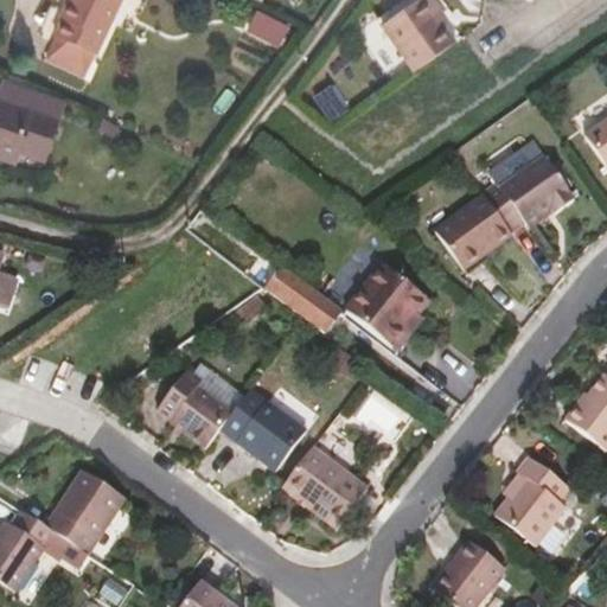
[(64,21),(56,38),(96,57),(122,0),(70,0),(61,20),(64,21)]
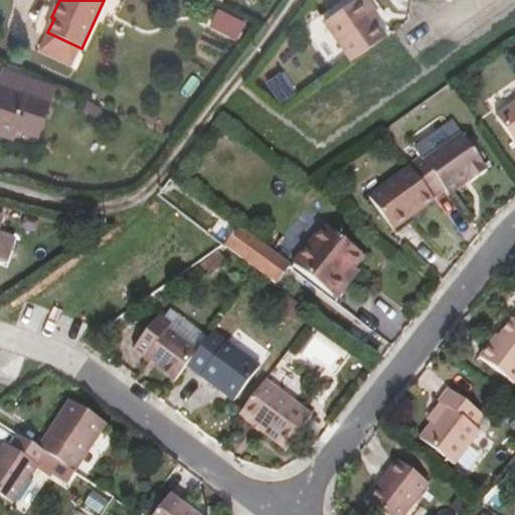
[(353,0),(324,21),(352,60),(387,36),(376,21),(381,18),(368,0),(353,0)]
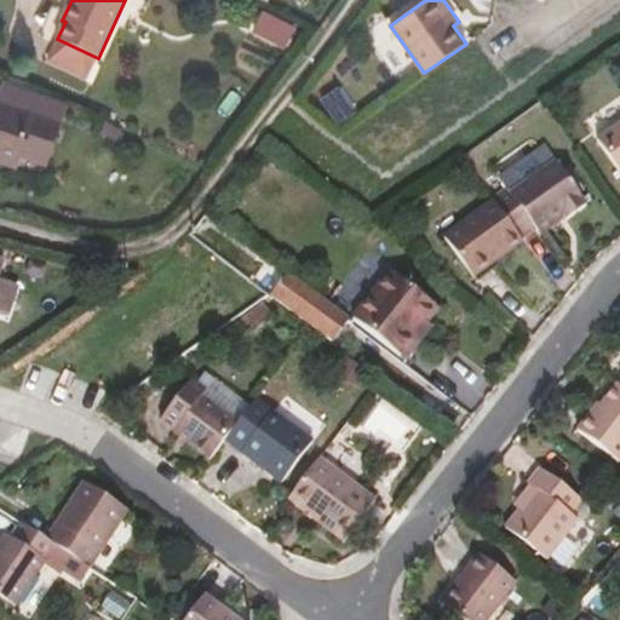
[(283,24),(277,34),(292,41),(297,32),(283,24)]
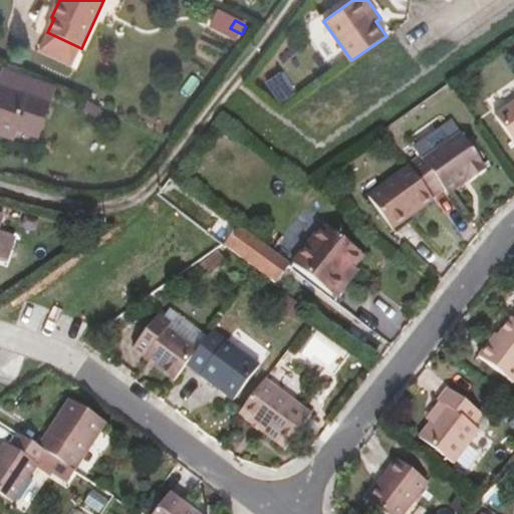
[(81,48),(47,32),(39,50),(73,66),(81,48)]
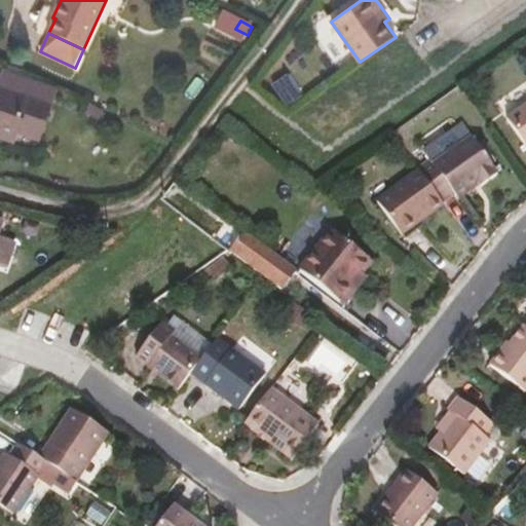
[(57,89),(2,70),(0,74),(0,138),(14,143),(17,134),(40,141),(57,89)]
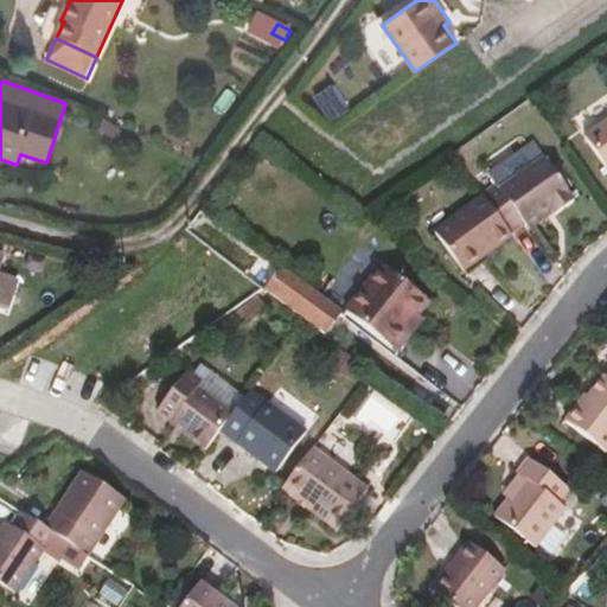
[(606,120),(583,136),(606,168),(606,120)]
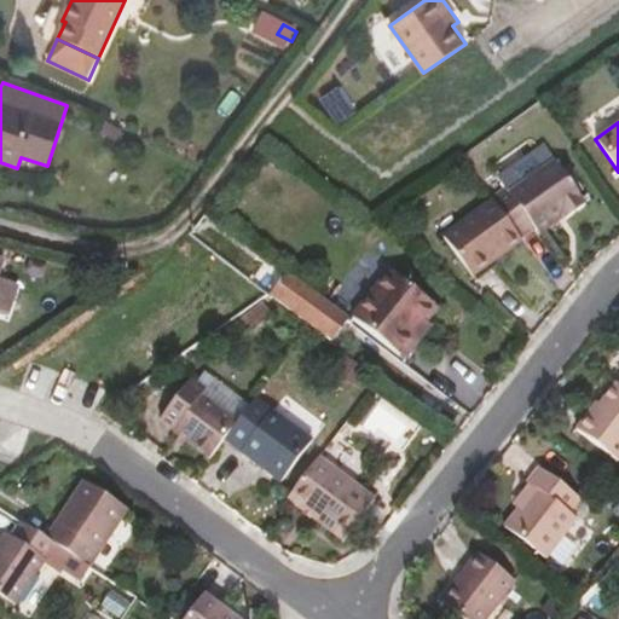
[(109,139),(126,148),(131,136),(115,128),(109,139)]
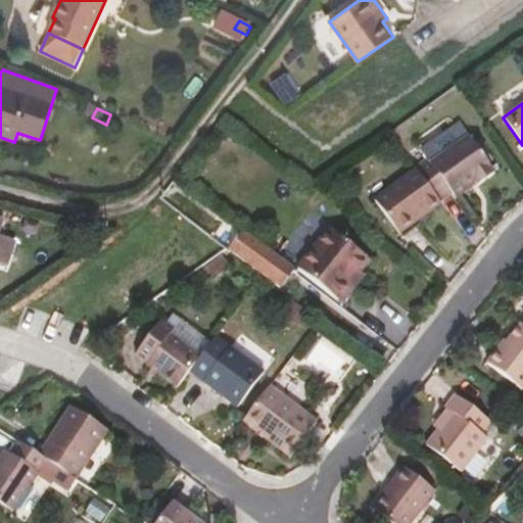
[(428,159),(415,169),(416,170),(439,203),(453,194),(456,198),(495,171),(470,136),(430,162),(428,159)]
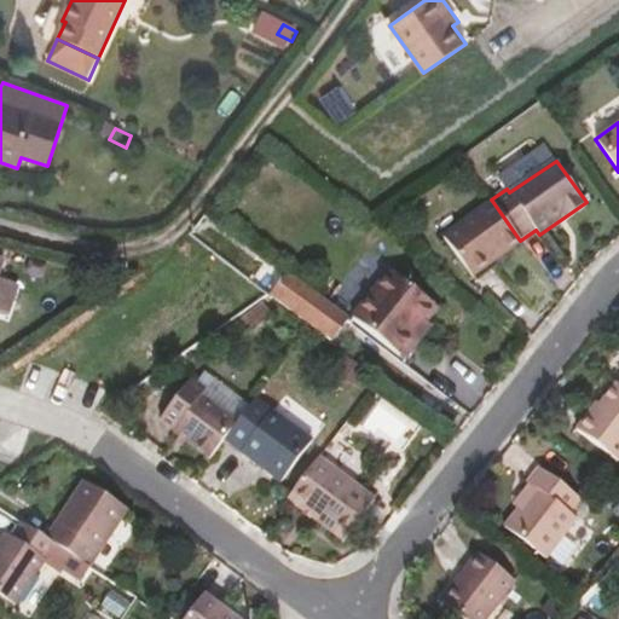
[(472,278),(521,242),(520,241),(492,201),(443,237),(472,278)]
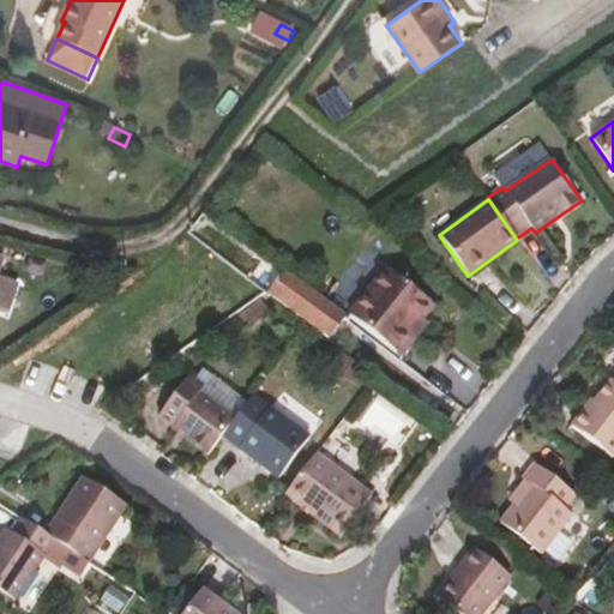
[(435,306),(386,268),(349,314),(402,357),(429,324),(425,320),(435,306)]
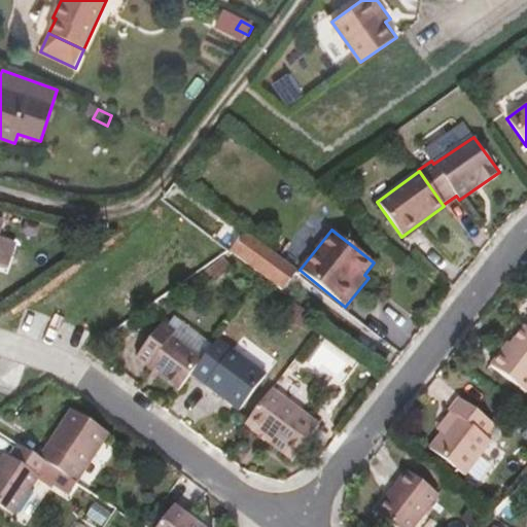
[(244,233),(229,251),(265,279),(281,291),(295,271),(244,233)]
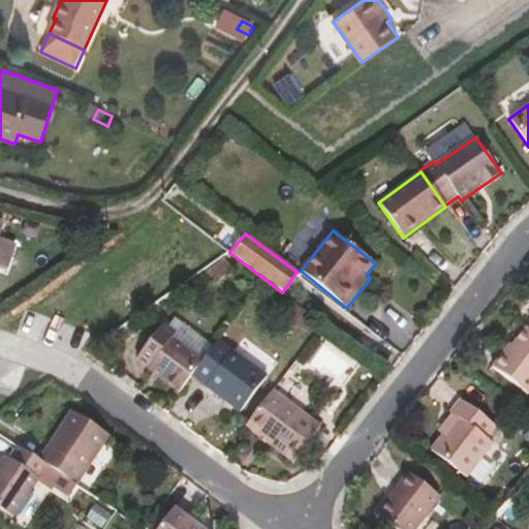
[(0,238),(0,268),(8,271),(18,244),(0,238)]
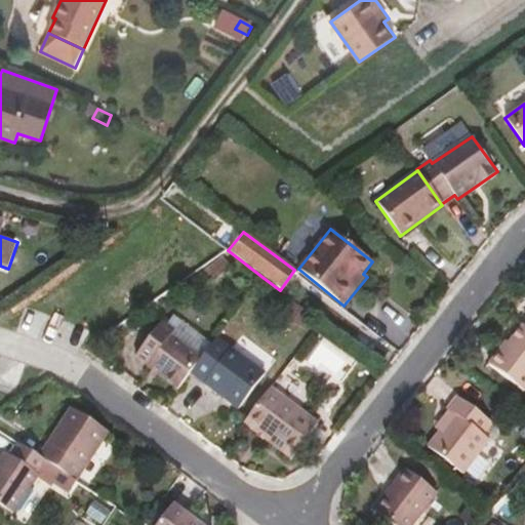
[(224,257),(201,274),(208,284),(232,268),(224,257)]
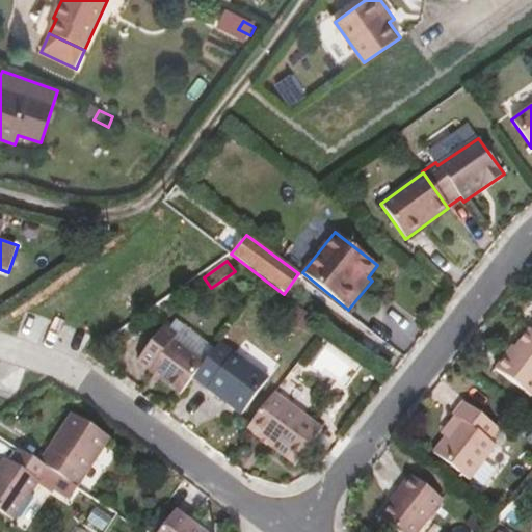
[(136,362),(181,395),(193,378),(205,364),(174,341),(179,334),(169,328),(136,362)]
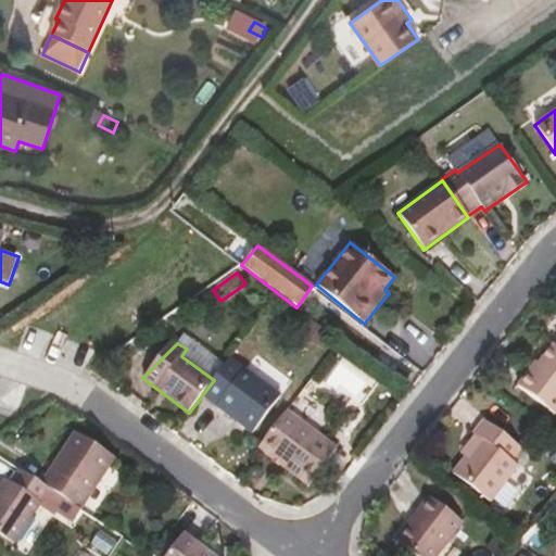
[(533,371),(530,369),(517,387),(555,416),(555,415),(555,345),(554,344),(540,363),(533,371)]
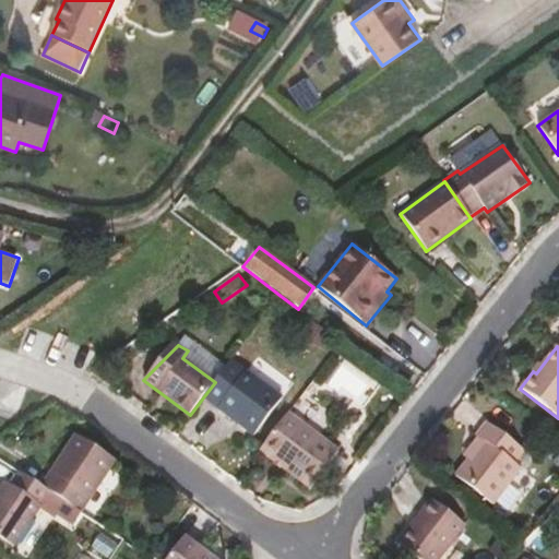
[(215,382),(203,397),(254,436),(283,399),(233,359),(215,382)]
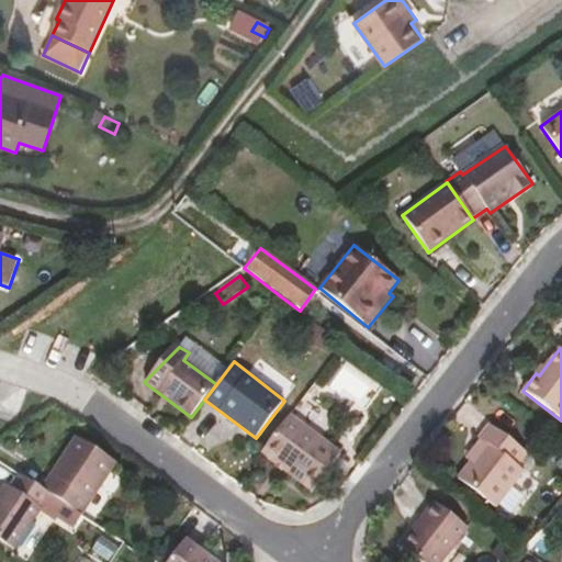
[(542,364),(536,373),(539,375),(546,367),(542,364)]
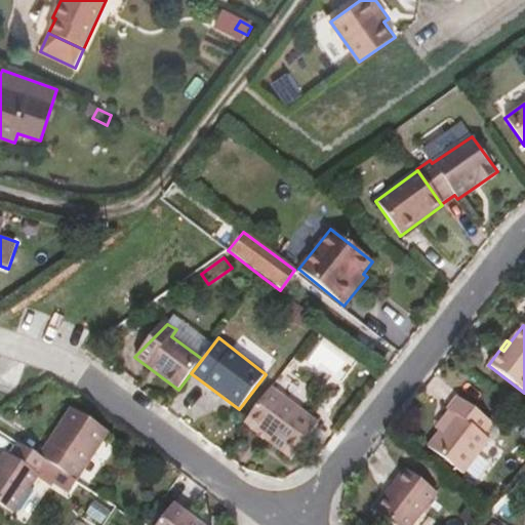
[(271,389),(244,423),(291,459),(318,423),(271,389)]
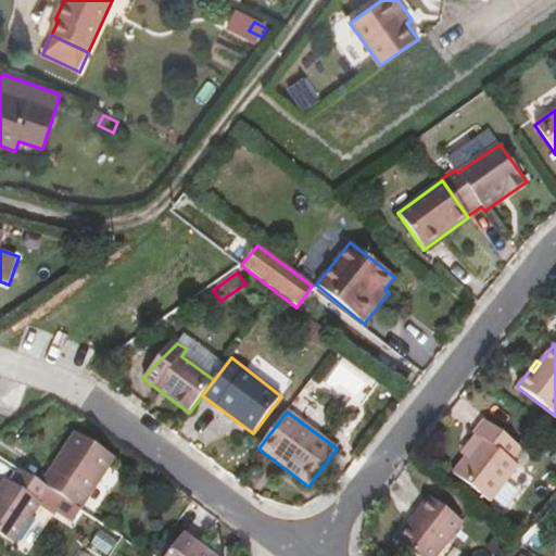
[(480,437),(465,457),(452,474),(490,503),(519,466),(513,462),(522,447),(484,419),(474,432),(475,433),(480,437)]
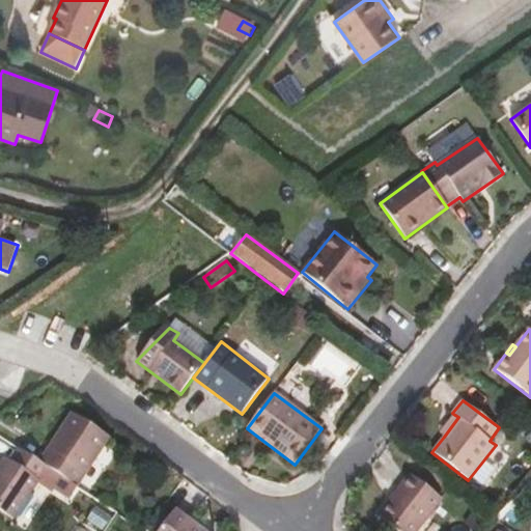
[(72,414),(39,463),(48,468),(55,473),(61,477),(76,486),(109,438),(72,414)]
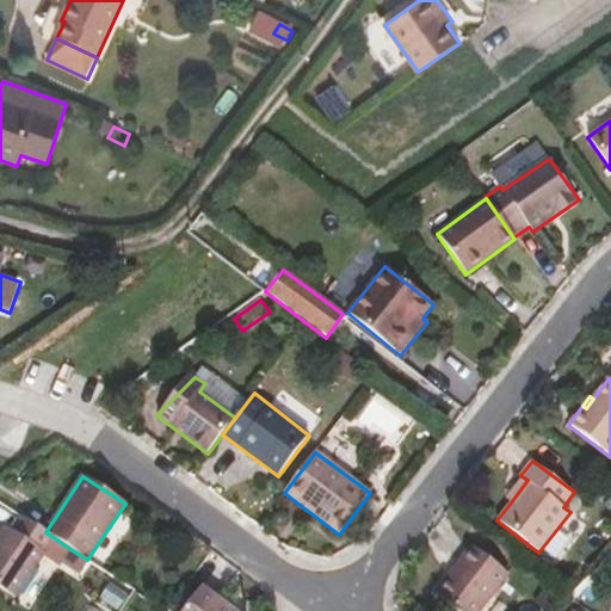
[(505,498),(511,503),(528,480),(522,476),(505,498)]
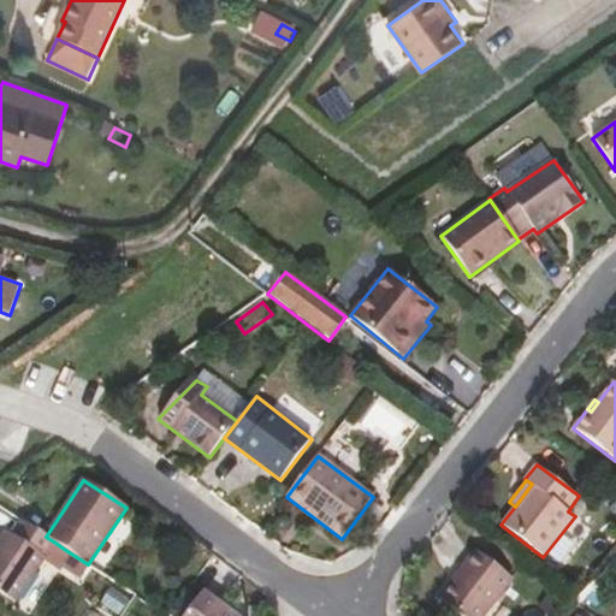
[(55,543),(46,537),(22,521),(12,535),(7,532),(0,542),(0,593),(15,604),(55,543)]
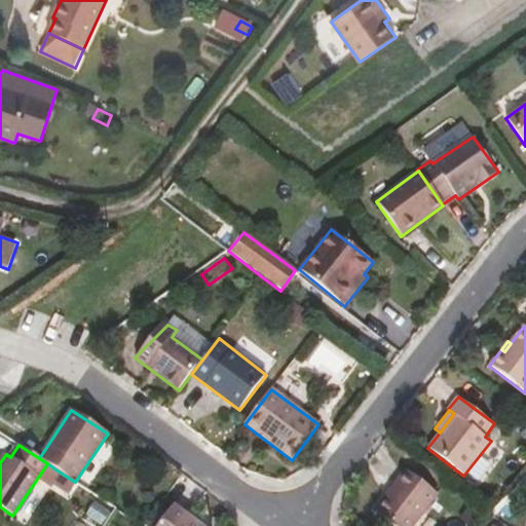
[(412,525),(438,493),(406,470),(374,512),(393,525),(412,525)]
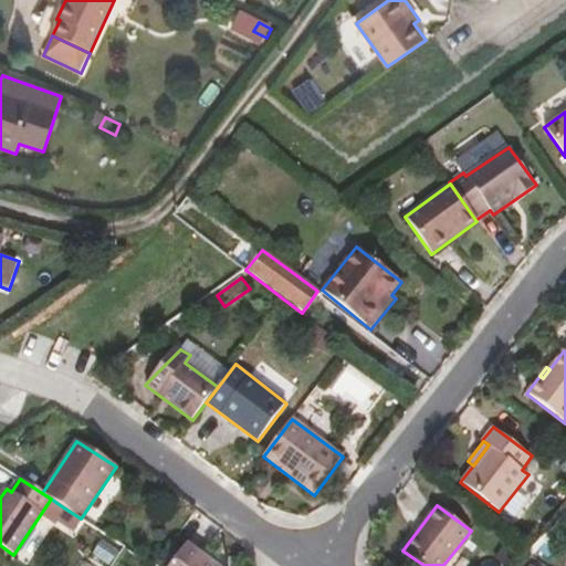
[(81,519),(65,509),(59,520),(75,531),(82,520),(81,519)]
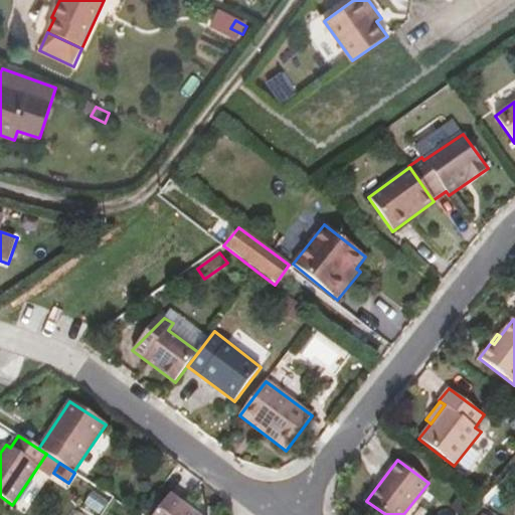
[(440,472),(435,479),(445,487),(451,480),(440,472)]
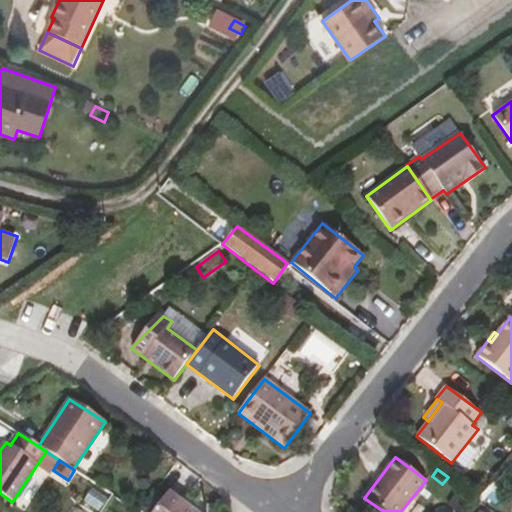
[(195,511),(169,492),(153,511),(195,511)]
